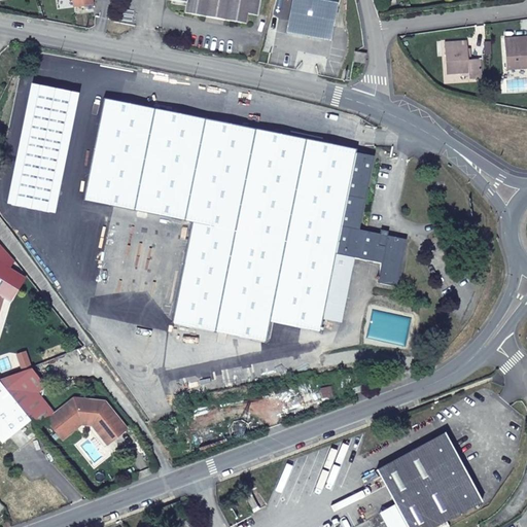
[(165,0),(185,5),(184,10),(187,14),(208,18),(209,13),(221,15),(220,21),(245,25),(247,15),(257,18),(259,0),(165,0)]
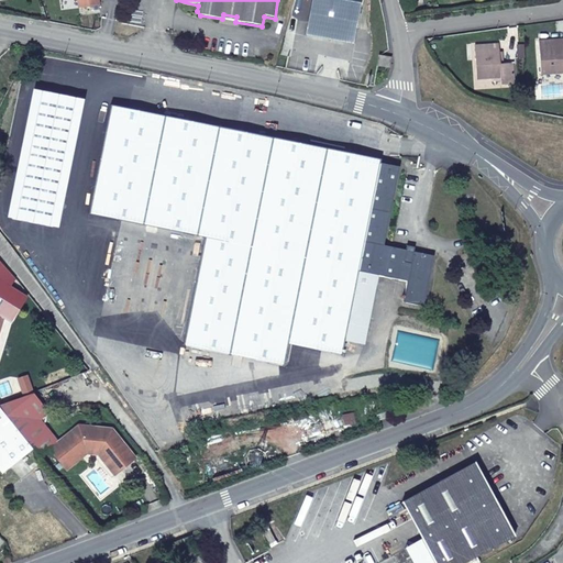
[(362,0),(312,0),(307,35),(354,44),(362,0)]
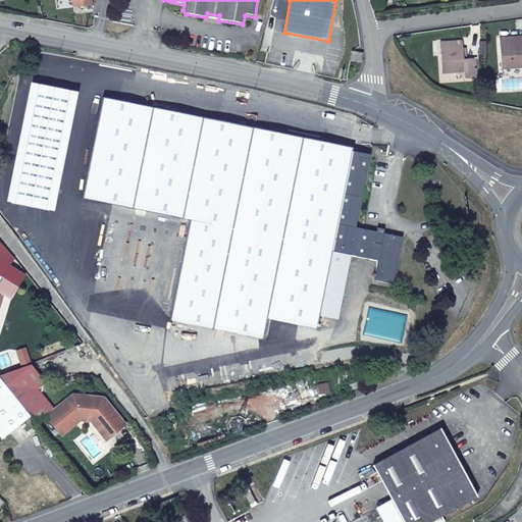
[(521,37),(500,39),(502,69),(521,67),(521,37)]
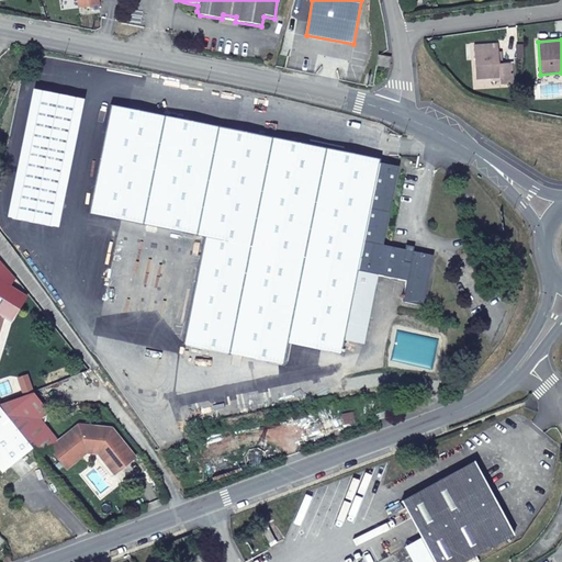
[(498,45),(474,46),(476,79),(499,78),(499,85),(513,83),(512,64),(499,64),(498,45)]
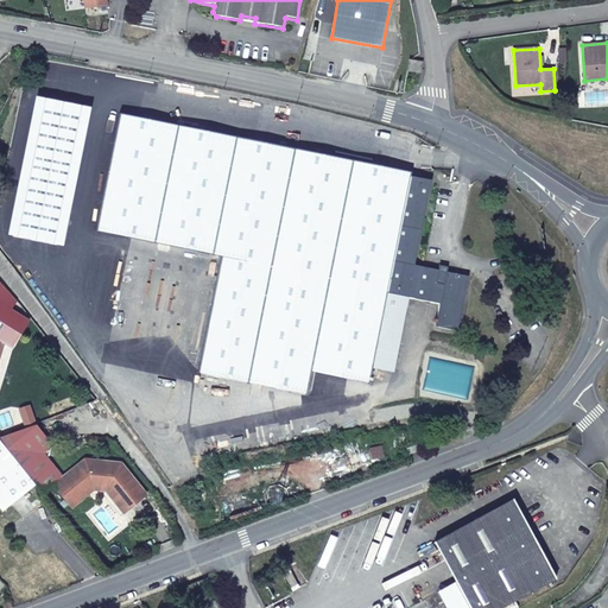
[(410,61),(409,71),(420,73),(422,62),(410,61)]
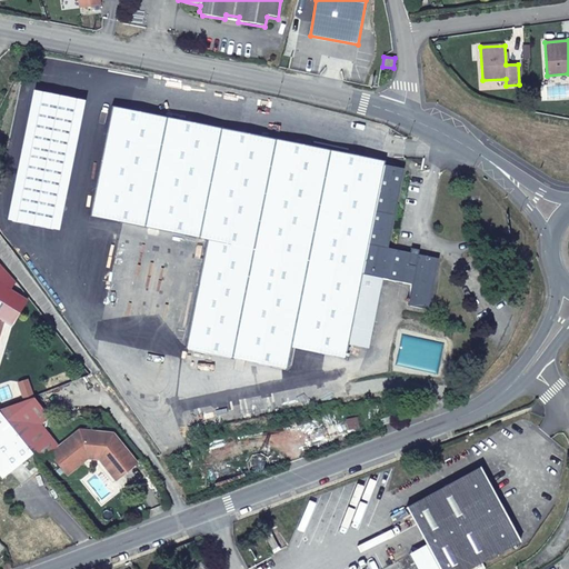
[(30,90),(18,145),(49,151),(39,206),(118,221),(140,112),(93,102),(30,90)]
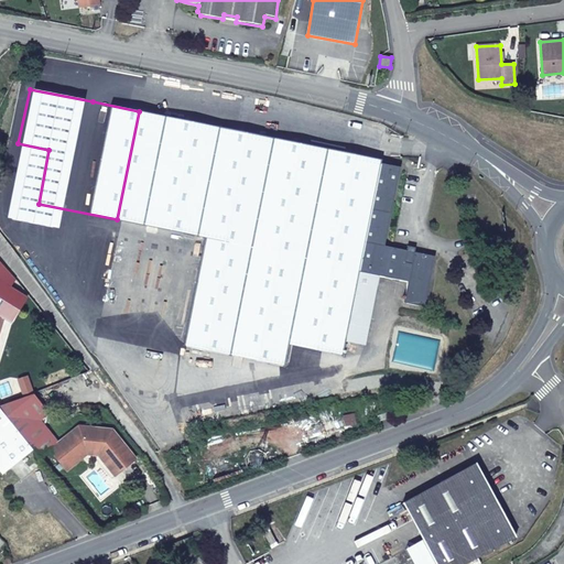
[(362,156),(336,151),(335,151),(139,111),(117,219),(114,237),(116,238),(100,318),(151,329),(149,343),(179,349),(183,350),(184,345),(285,365),(290,344),(344,355),(346,340),(365,345),(378,275),(409,282),(404,303),(423,306),(433,257),(384,247),(386,242),(400,167),(381,163),(383,152),(365,148),(362,156)]
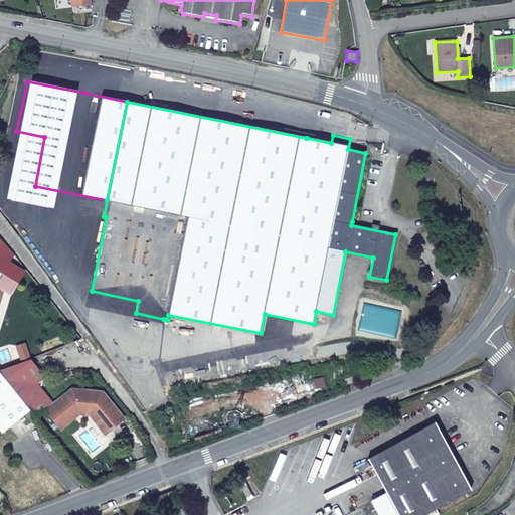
[(16,131),(7,129),(0,166),(0,204),(6,205),(4,212),(17,212),(18,208),(31,210),(35,186),(44,137),(16,131)]
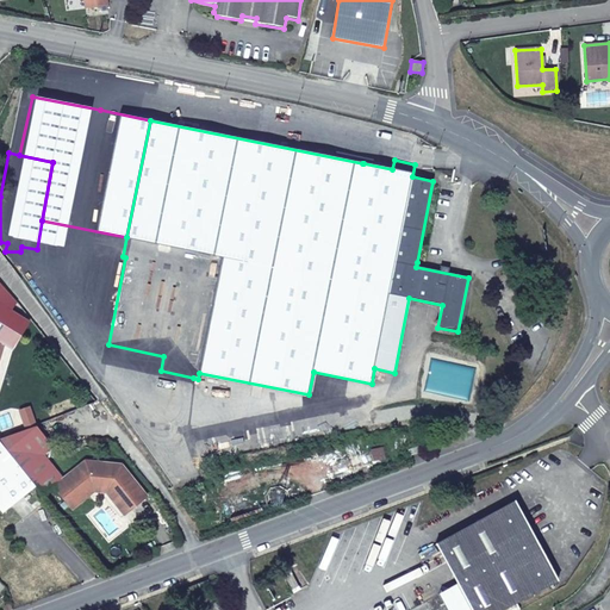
[(12,349),(30,322),(0,282),(0,359),(5,344),(12,349)]
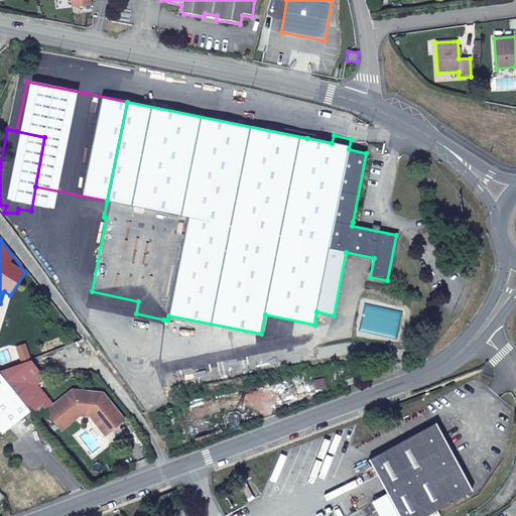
[(155,363),(163,319),(136,313),(138,301),(92,291),(85,325),(147,412),(170,405),(168,392),(163,370),(155,363)]
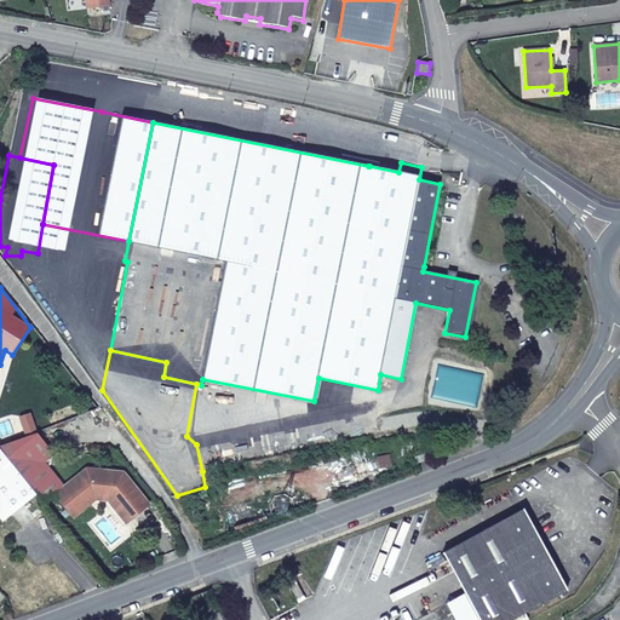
[(322,379),(320,395),(346,401),(351,385),(322,379)]
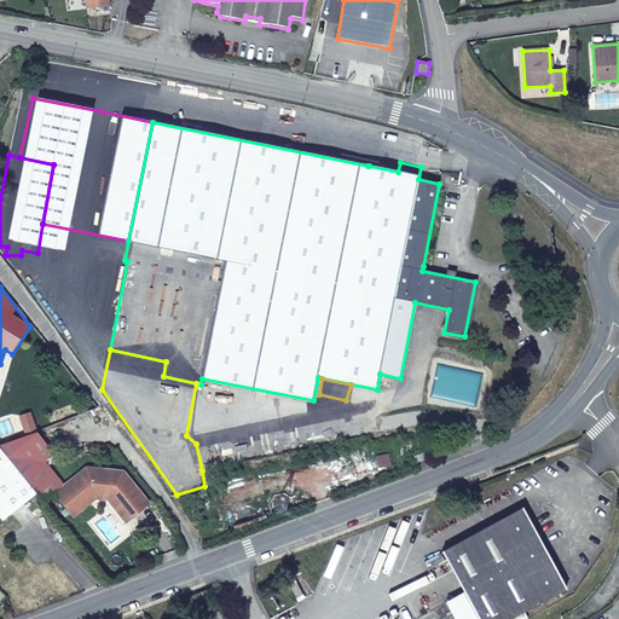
[(374,406),(196,444),(202,470),(380,434),(374,406)]
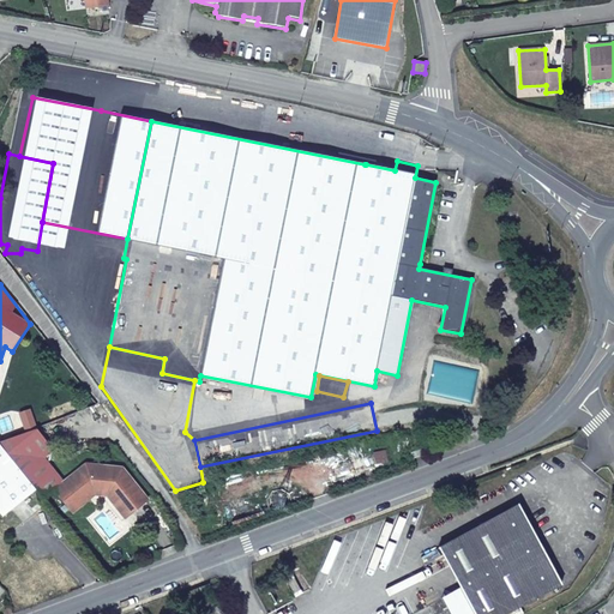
[(36,431),(0,444),(0,447),(36,491),(43,499),(54,491),(70,510),(92,491),(113,492),(131,512),(148,499),(121,468),(86,464),(64,483),(43,459),(52,451),(36,431)]
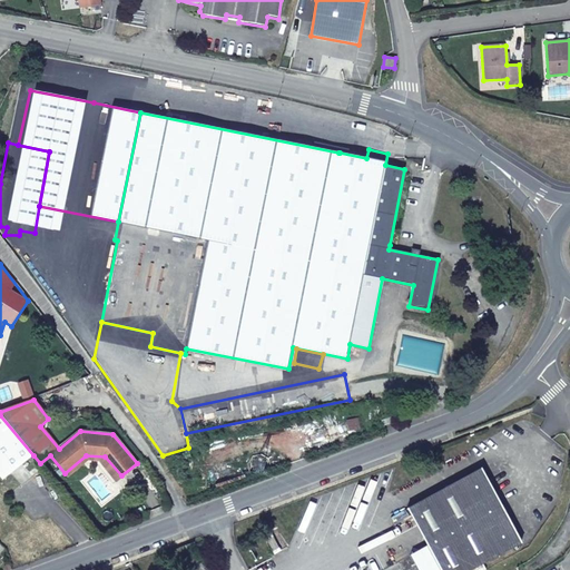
[(33,455),(0,415),(0,477),(3,481),(33,455)]
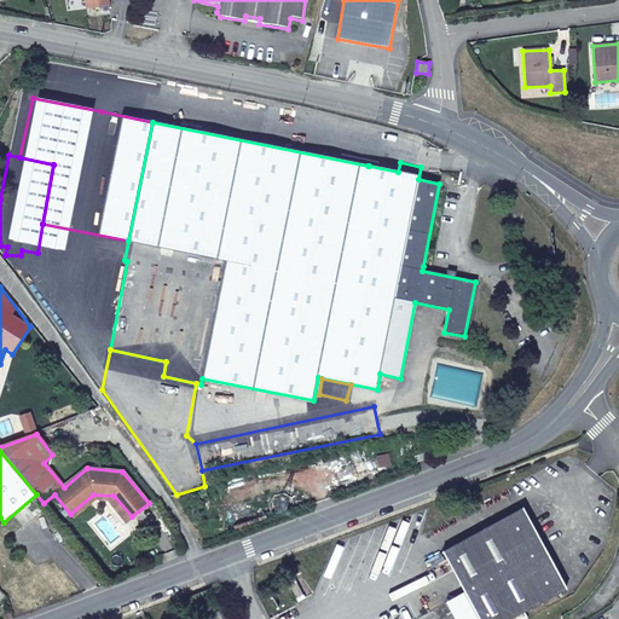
[(127,521),(132,516),(114,496),(93,495),(70,514),(73,518),(96,498),(109,499),(127,521)]
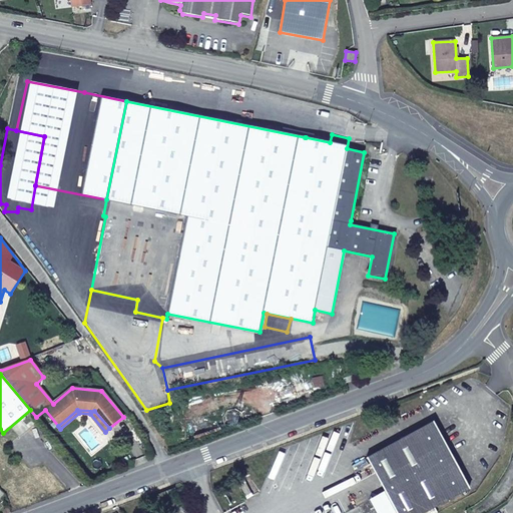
[(399,512),(417,512),(469,485),(433,419),(368,454),(399,512)]
